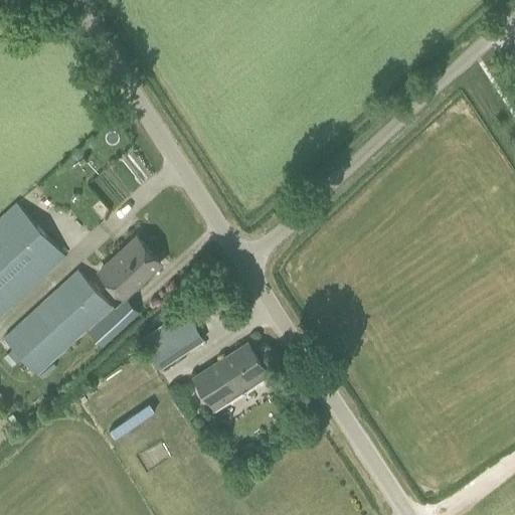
[(37,203),(45,195),(37,186),(28,193),(37,203)]
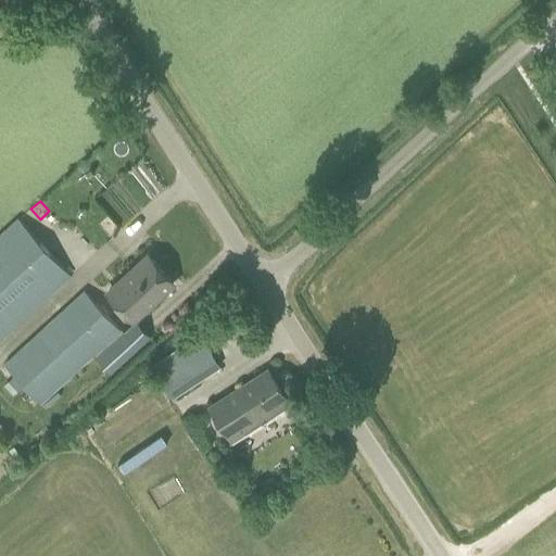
[(0,340),(71,276),(17,216),(0,231),(0,340)]
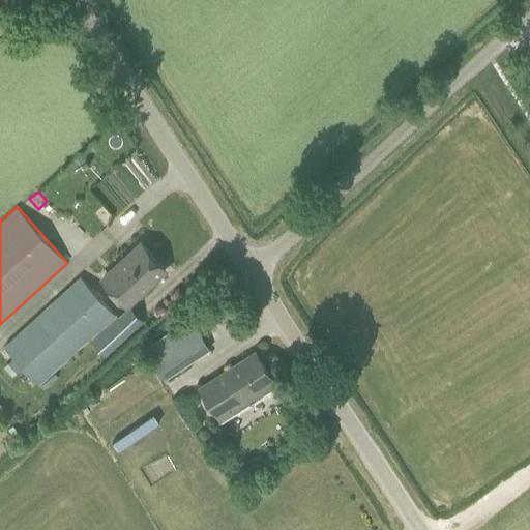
[(141,242),(125,257),(102,277),(127,303),(166,268),(141,242)]
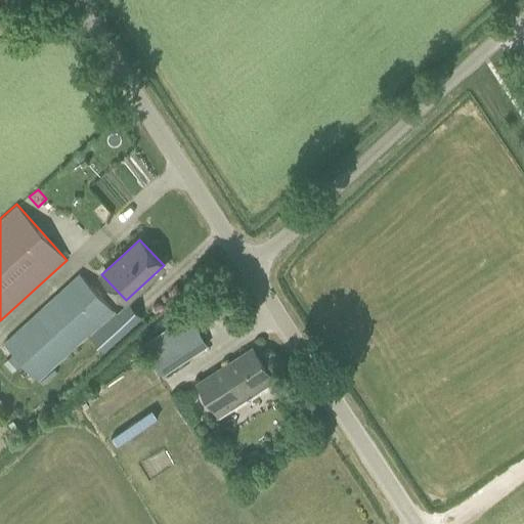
[(88,334),(90,336),(115,313),(79,272),(1,343),(37,381),(88,334)]
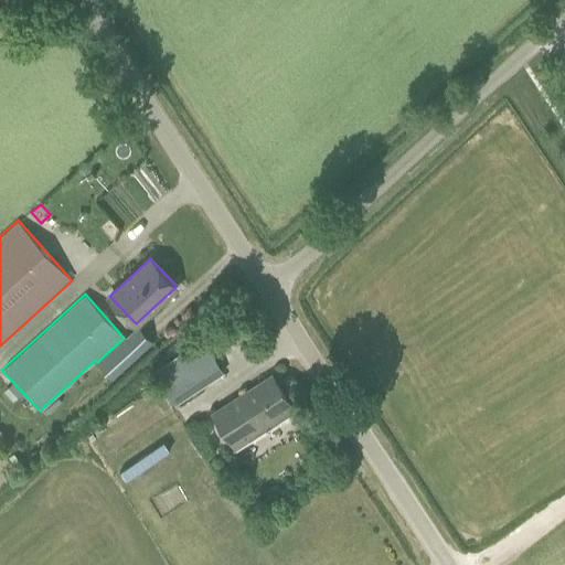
[(97,362),(110,377),(151,341),(137,326),(124,338),(97,362)]
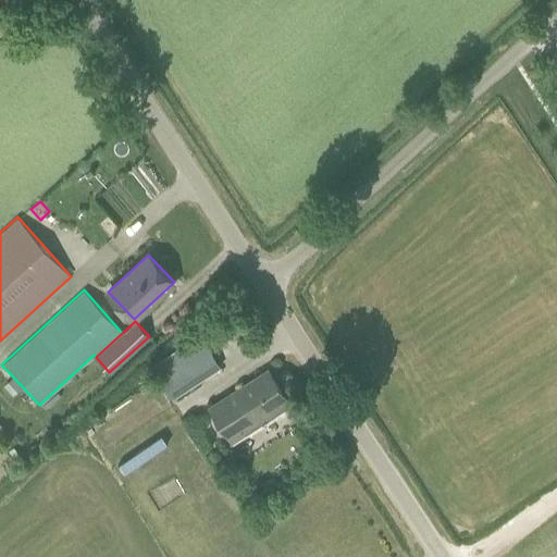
[(149,368),(172,400),(220,367),(198,334),(149,368)]
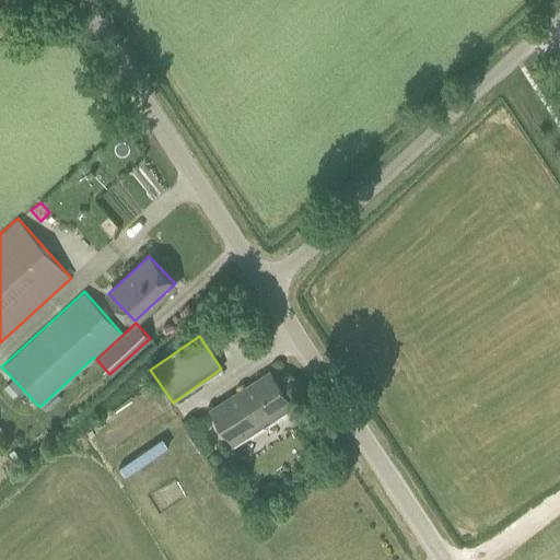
[(269,372),(251,384),(212,408),(236,445),(248,439),(247,438),(292,408),(269,372)]
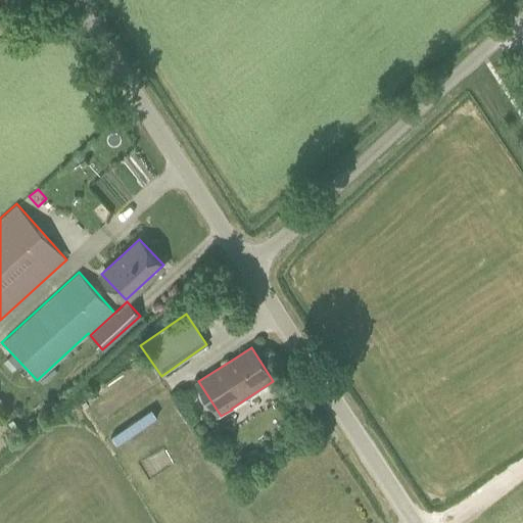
[(12,354),(4,362),(12,370),(19,364),(12,354)]
